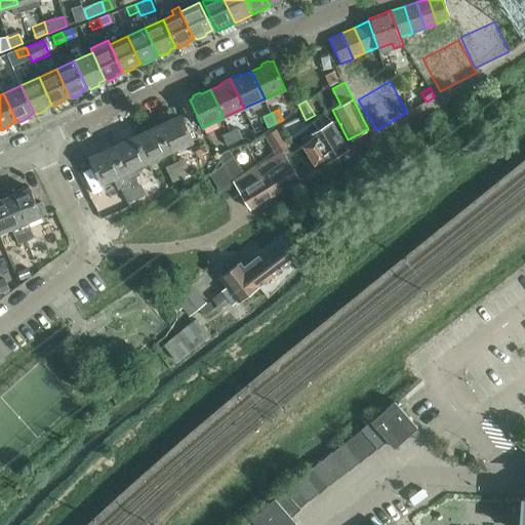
[(180,115),(158,126),(169,152),(193,140),(180,115)]
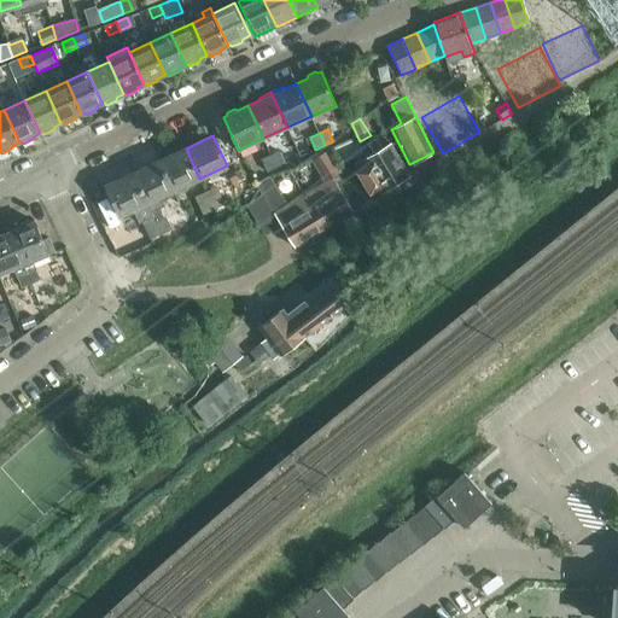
[(324,184),(304,196),(325,228),(354,209),(334,178),(340,174),(330,158),(360,143),(360,141),(357,136),(326,151),(326,152),(303,163),(312,176),(320,178),(324,184)]
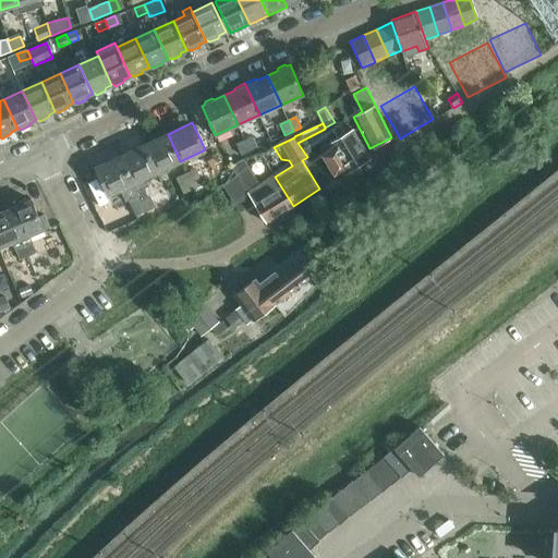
[(371,158),(352,129),(344,133),(340,125),(332,131),(338,137),(329,143),(334,149),(323,155),(335,174),(344,168),(348,172),(371,158)]
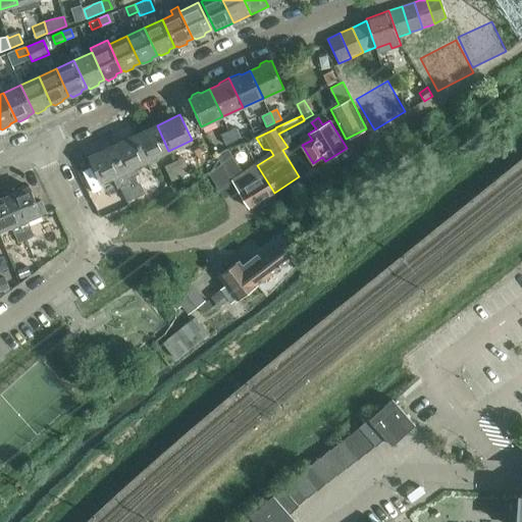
[(157,125),(135,136),(147,161),(168,151),(157,125)]
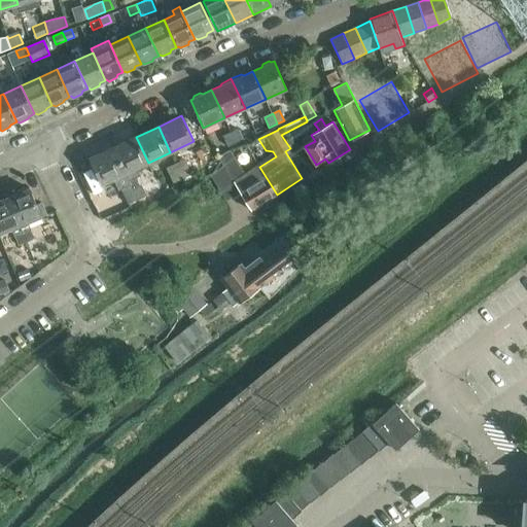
[(223,137),(227,147),(243,140),(238,130),(223,137)]
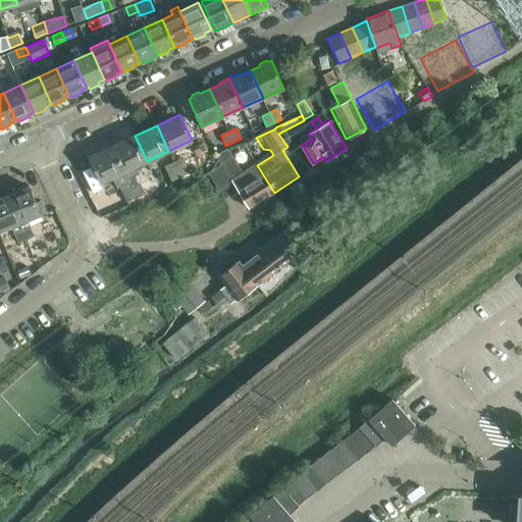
[(135,136),(112,146),(129,183),(137,197),(146,193),(137,174),(140,173),(137,166),(147,161),(135,136)]
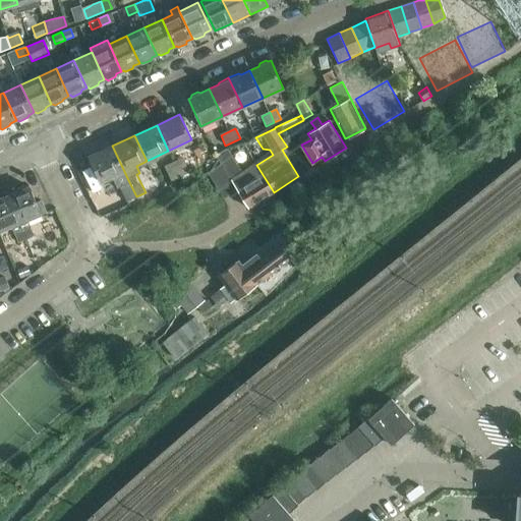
[(129,182),(112,146),(90,157),(101,182),(112,177),(117,188),(120,187),(127,201),(136,197),(129,182)]
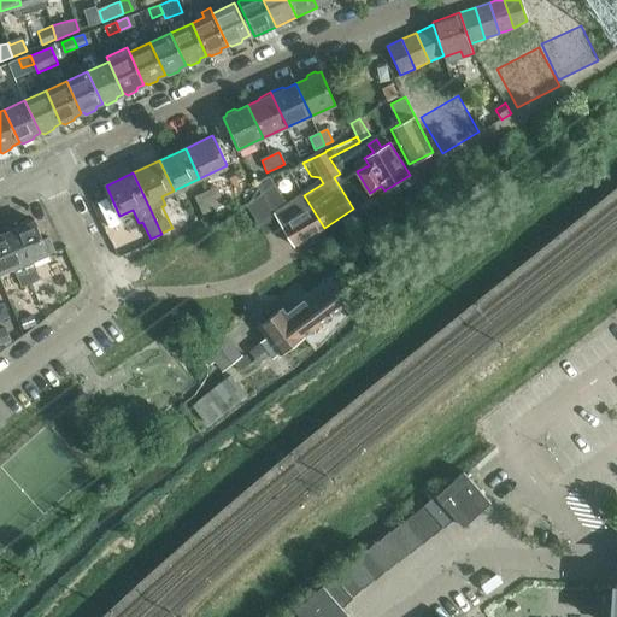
[(324,228),(304,195),(287,205),(269,176),(256,182),(274,212),(274,213),(294,246),(324,228)]
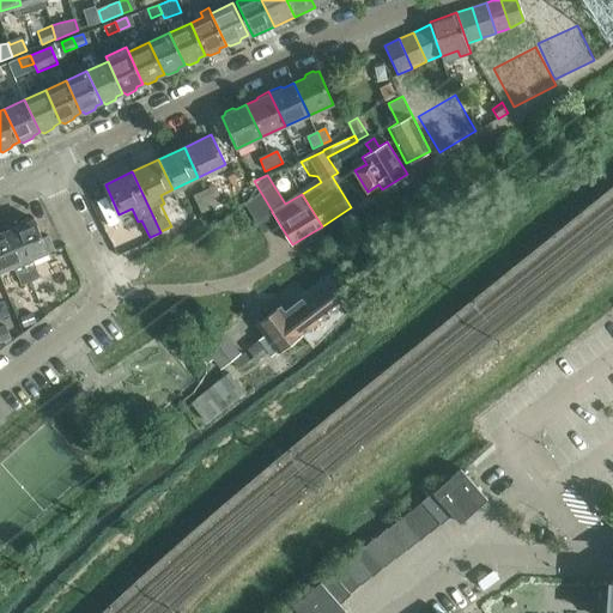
[(214,186),(205,190),(213,207),(223,202),(222,202),(225,200),(223,195),(220,196),(214,186)]
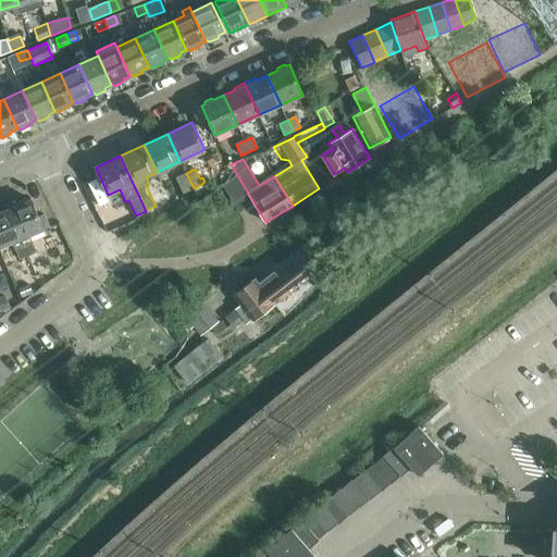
[(194,188),(186,173),(175,177),(183,194),(194,188)]
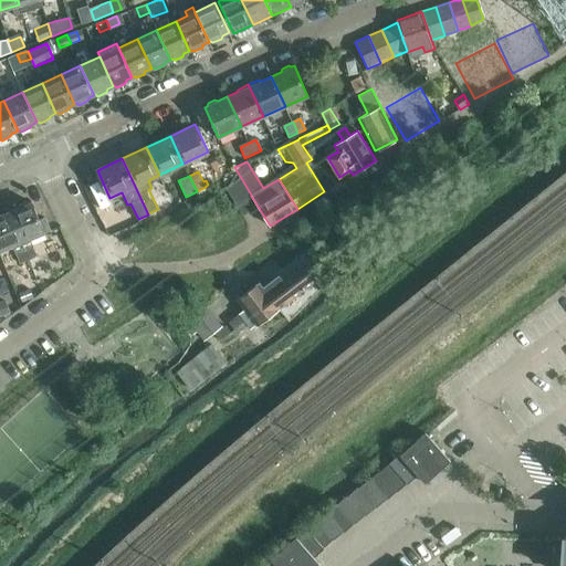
[(18,208),(9,212),(24,251),(29,261),(37,258),(29,239),(50,231),(44,217),(39,219),(32,202),(30,203),(27,202),(19,206),(18,208)]
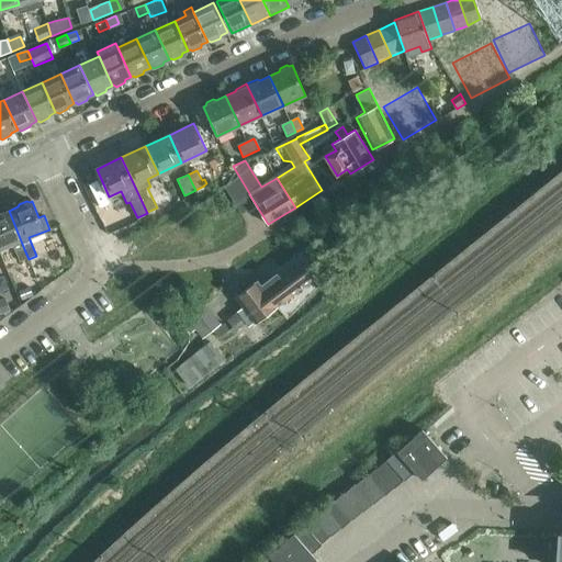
[(0,213),(0,249),(13,244),(17,253),(24,249),(9,211),(0,214),(0,213)]
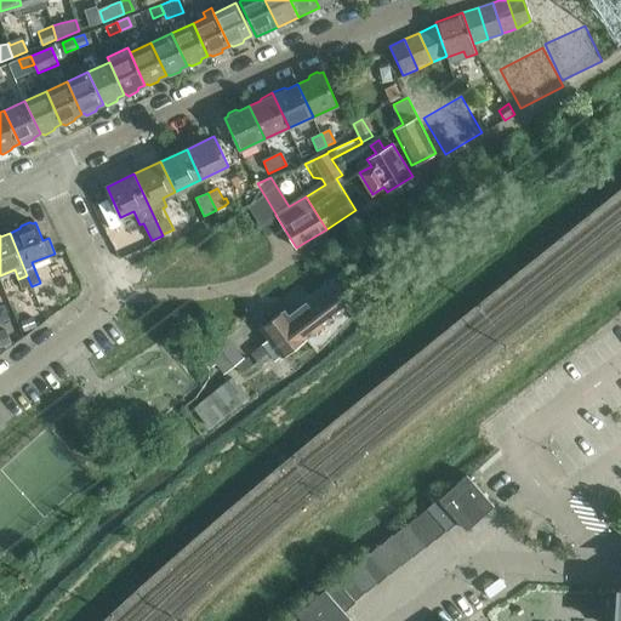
[(23,290),(32,286),(27,275),(18,279),(23,290)]
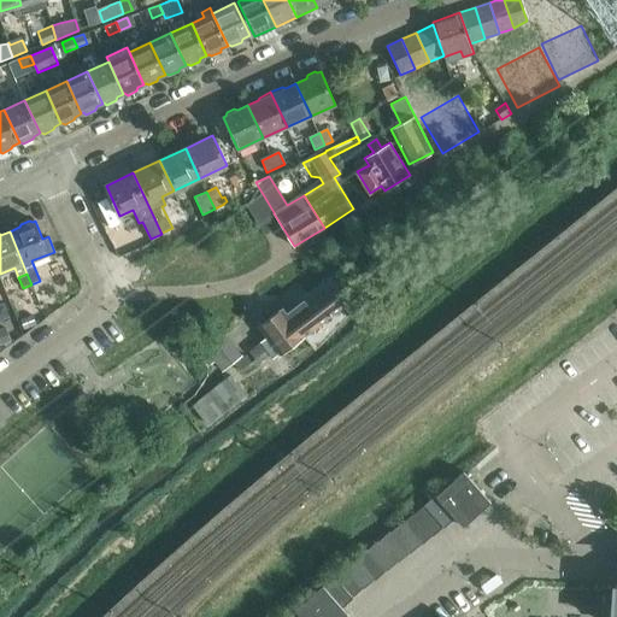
[(344,305),(331,288),(307,306),(304,300),(287,313),(304,336),(344,305)]
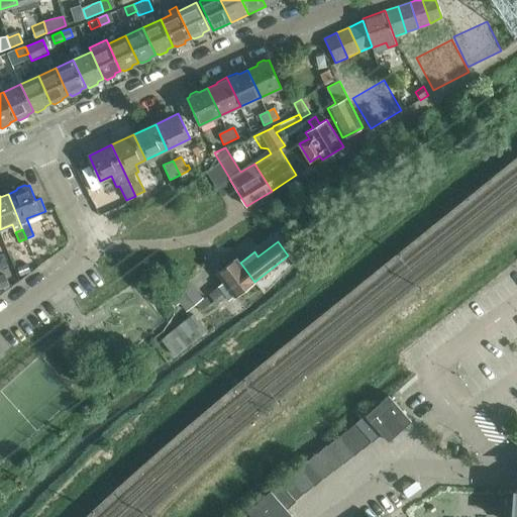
[(254,282),(240,263),(236,257),(217,273),(224,282),(210,293),(216,302),(226,295),(230,299),(234,295),(235,297),(254,282)]
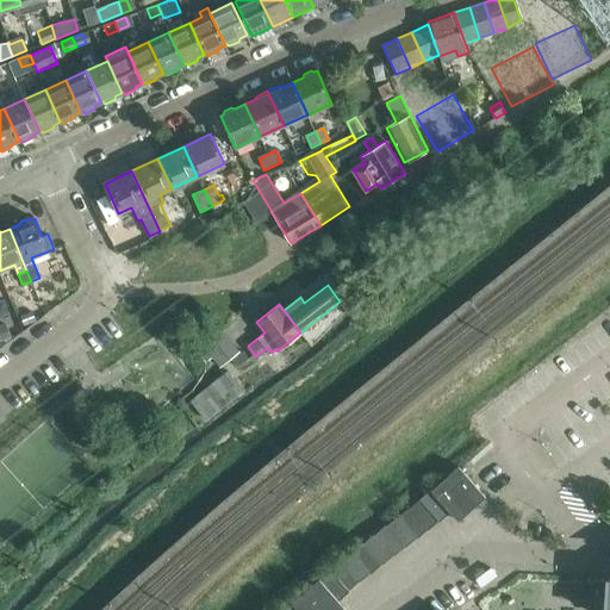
[(0,327),(0,338),(1,342),(11,336),(5,324),(0,327)]
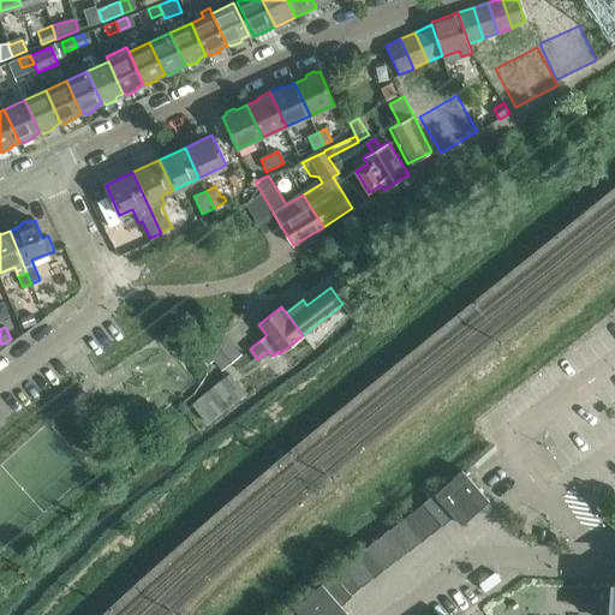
[(225,334),(208,347),(225,368),(242,354),(225,334)]
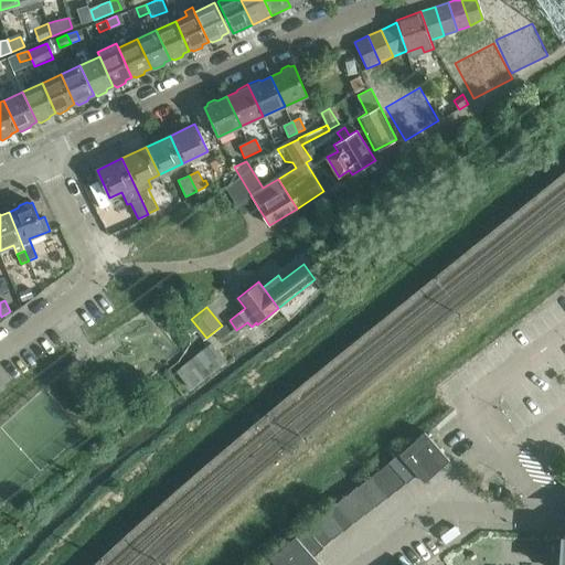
[(210,343),(173,372),(189,390),(224,361),(210,343)]
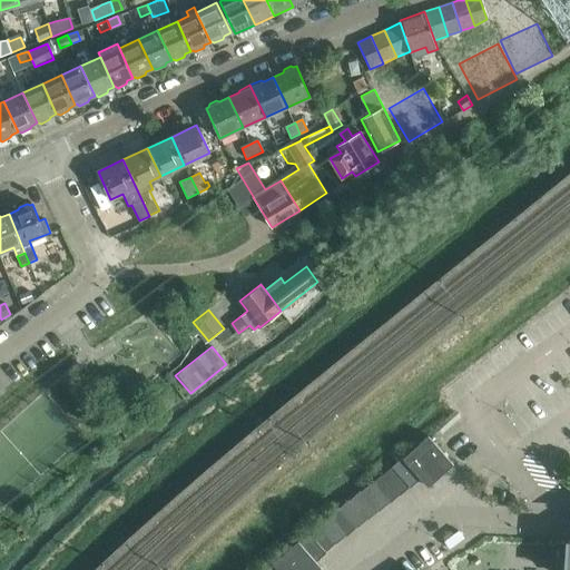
[(429,435),(415,446),(441,475),(453,464),(429,435)]
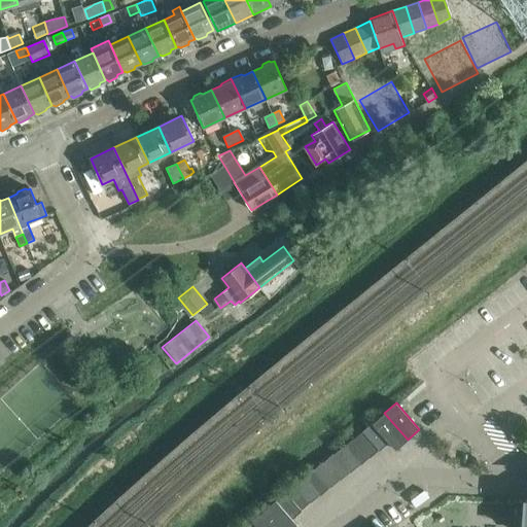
[(384,413),(373,423),(389,443),(395,450),(408,440),(384,413)]
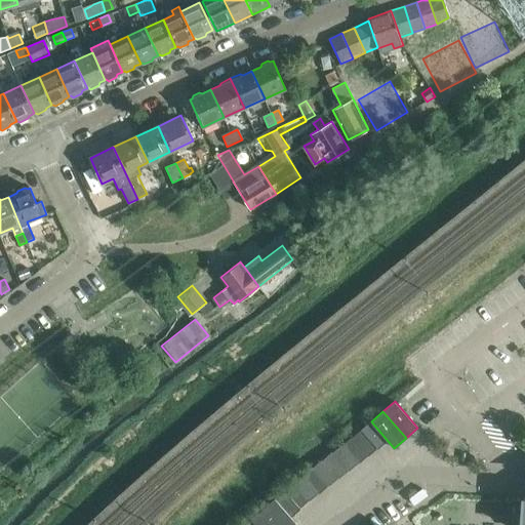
[(361,430),(377,448),(377,449),(388,441),(371,421),(370,421),(361,430)]
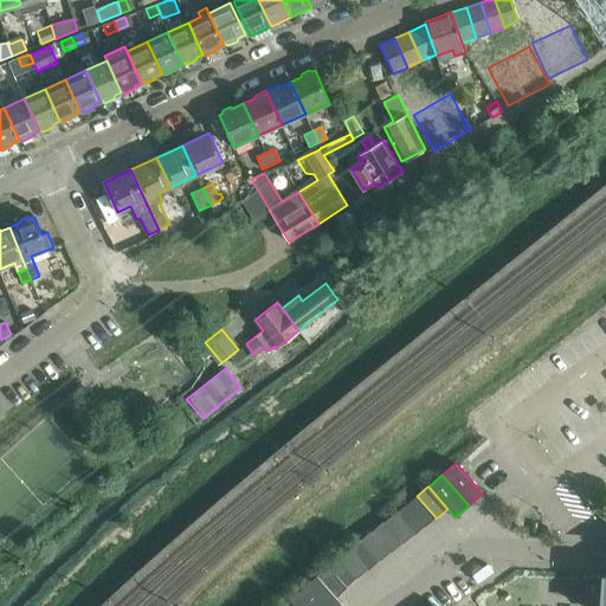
[(417,496),(407,505),(425,526),(425,527),(436,517),(417,496)]
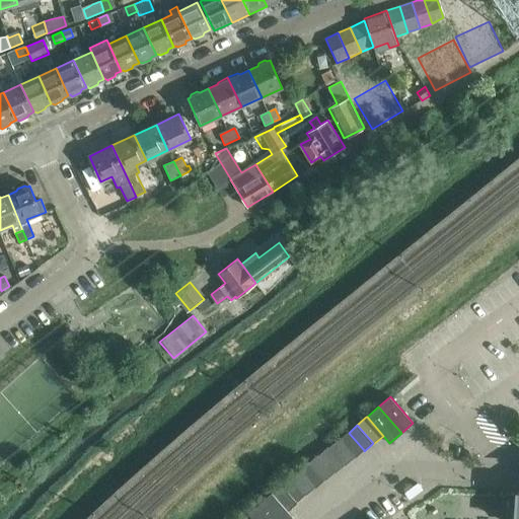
[(348,431),(339,439),(354,458),(355,458),(364,450),(349,433),(348,431)]
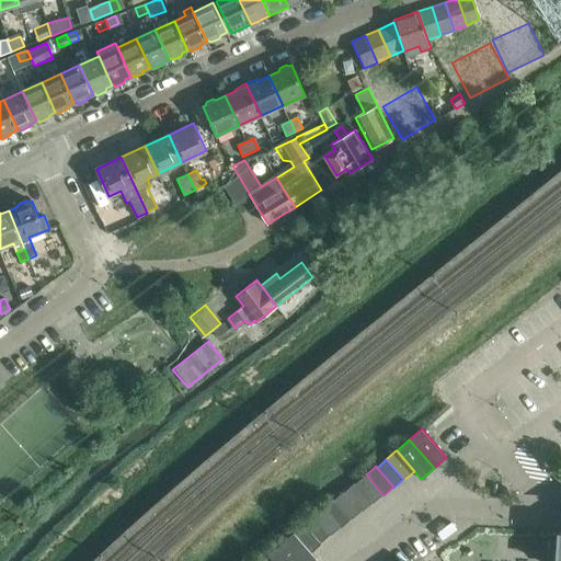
[(365,474),(355,483),(371,503),(373,504),(382,495),(366,474),(365,474)]
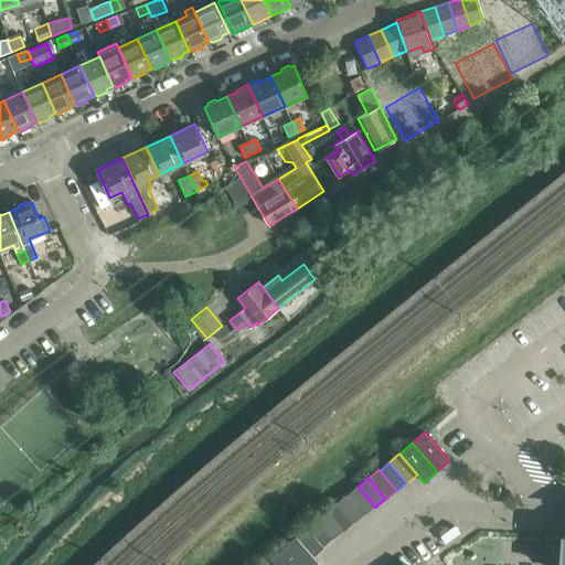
[(348,494),(364,514),(364,515),(374,507),(358,487),(358,486),(348,494)]
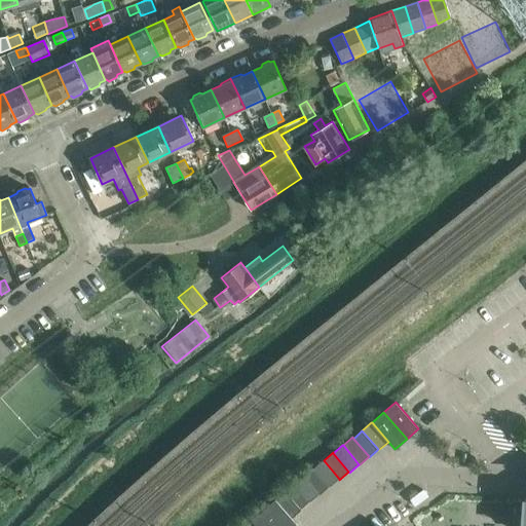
[(314,468),(329,486),(330,487),(339,479),(324,460),(314,468)]
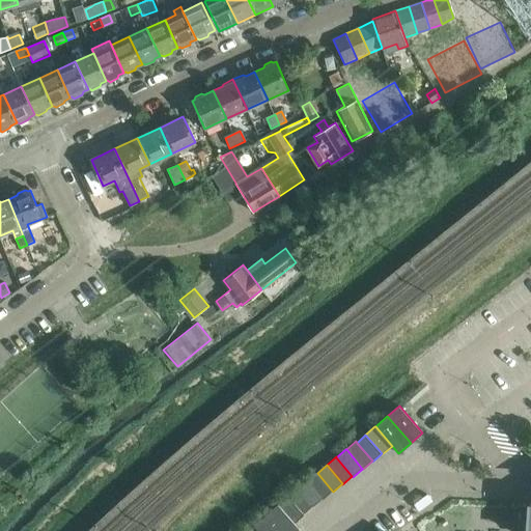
[(317,473),(308,481),(323,499),(332,491),(317,473)]
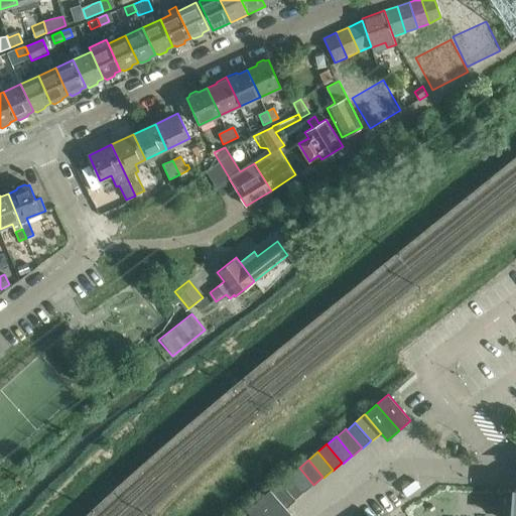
[(298,467),(289,475),(303,492),(304,493),(313,485),(299,468),(298,467)]
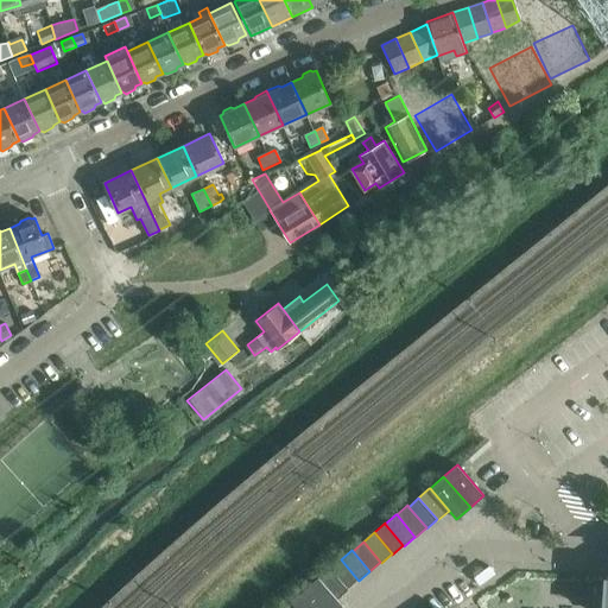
[(341,559),(330,569),(347,588),(358,580),(341,559)]
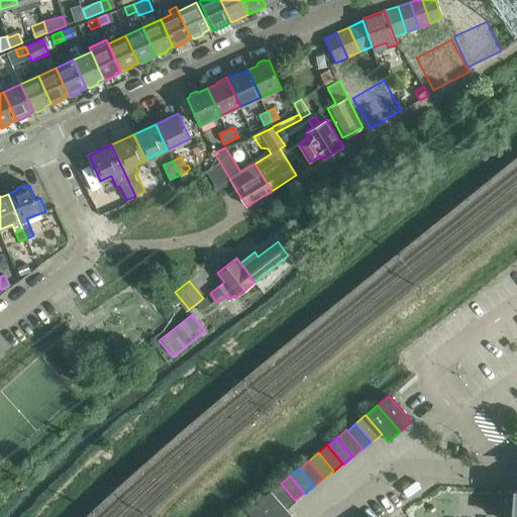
[(272,492),(287,509),(296,501),(295,500),(281,484),(281,483),(272,492)]
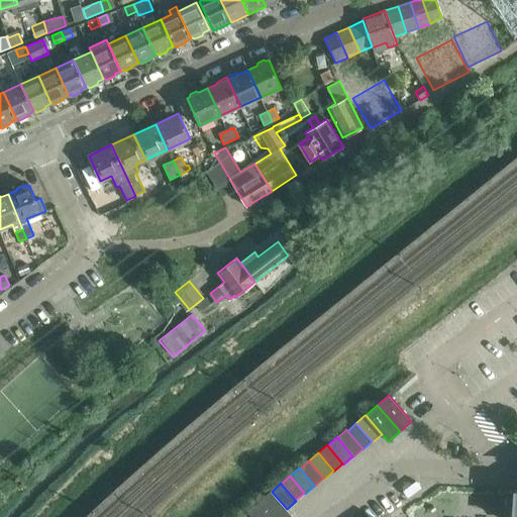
[(272,492),(261,502),(273,516),(292,516),(293,516),(287,509),(272,492)]
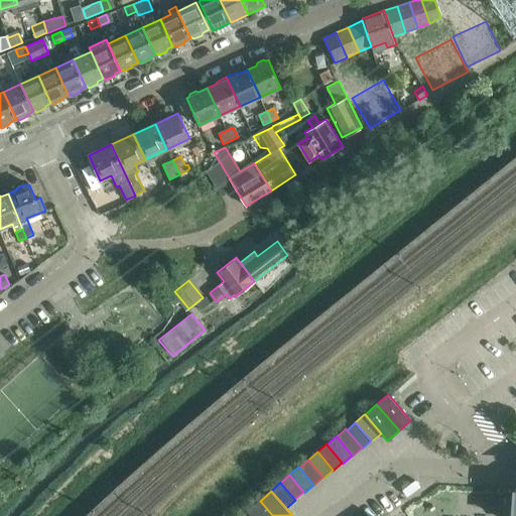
[(272,515),(260,501),(249,511),(252,515),(272,515)]
